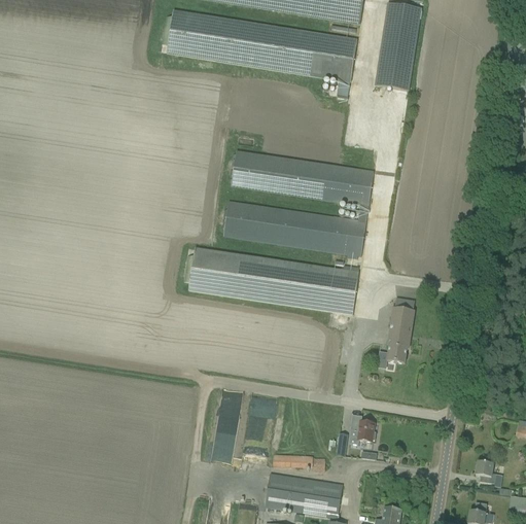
[(216,0),(361,24),(365,0),(216,0)]
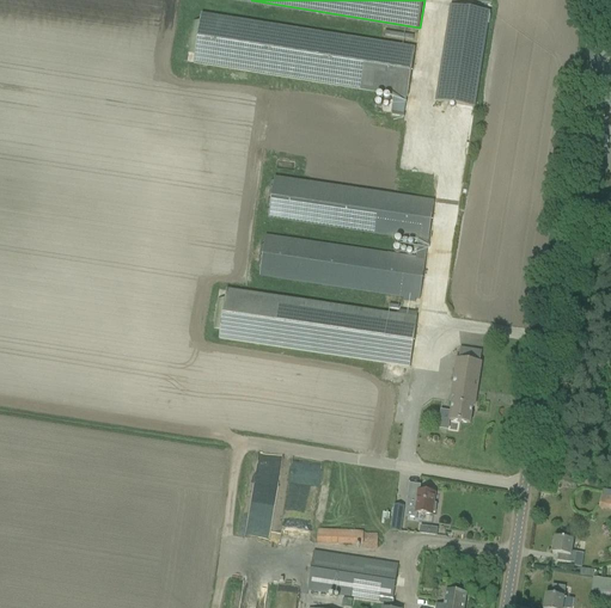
[(492,10),(452,4),(438,99),(476,105),(492,10)]
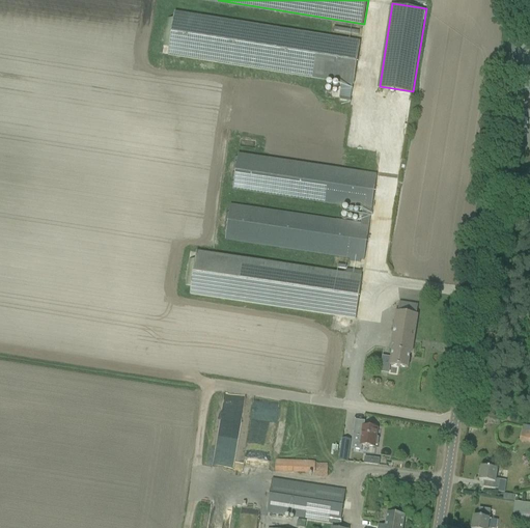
[(340,99),(352,100),(361,40),(175,11),(174,17),(170,45),(169,53),(328,78),(343,81),(340,96),(340,99)]
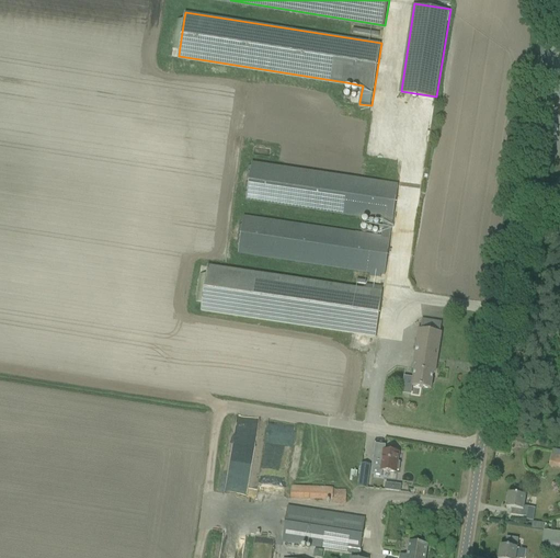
[(386,273),(399,182),(252,160),(247,198),(385,219),(383,235),(244,214),(239,251),(372,271),(370,275),(377,276),(377,275),(383,275),(383,272),(386,273)]
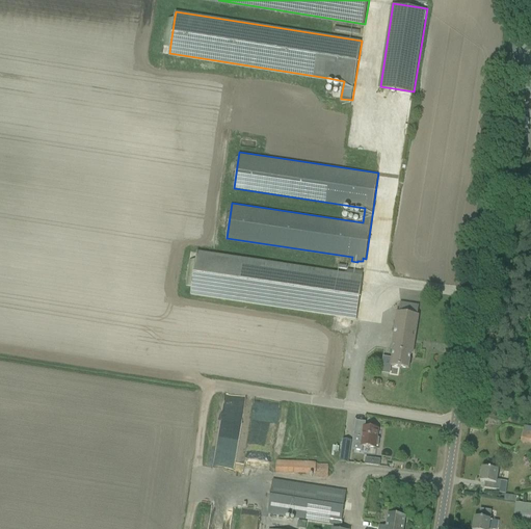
[(197,249),(191,294),(357,319),(364,274),(197,249)]
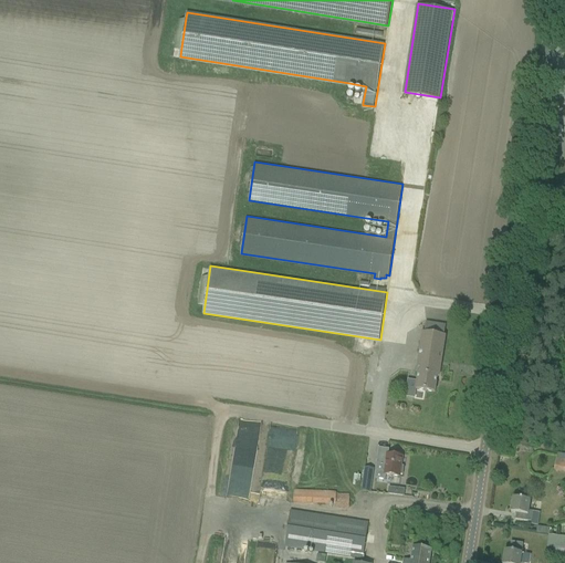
[(417,387),(425,388),(436,391),(439,374),(440,374),(446,333),(445,333),(447,323),(427,320),(426,330),(425,330),(418,372),(419,372),(417,387)]
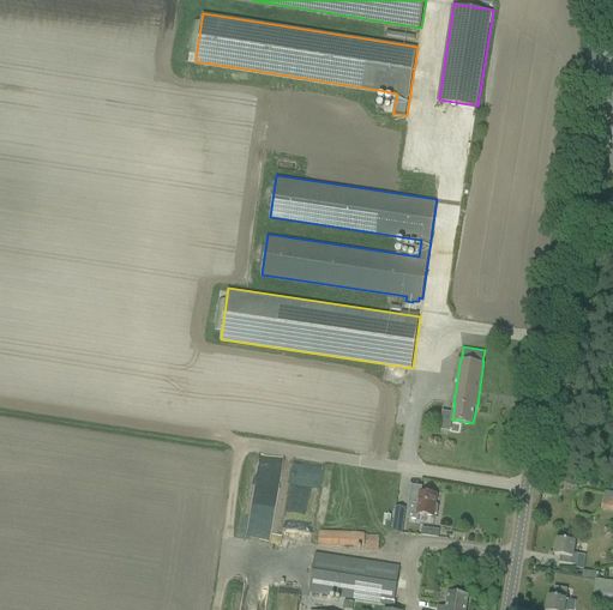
[(376,416),(377,402),(368,400),(367,415),(376,416)]
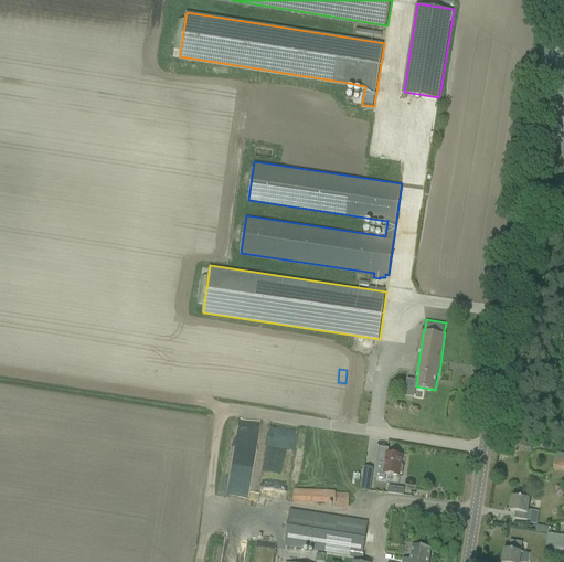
[(404,463),(402,463),(403,454),(389,452),(389,447),(390,447),(390,446),(379,445),(375,476),(383,477),(384,472),(401,474),(401,472),(403,473),(404,463)]
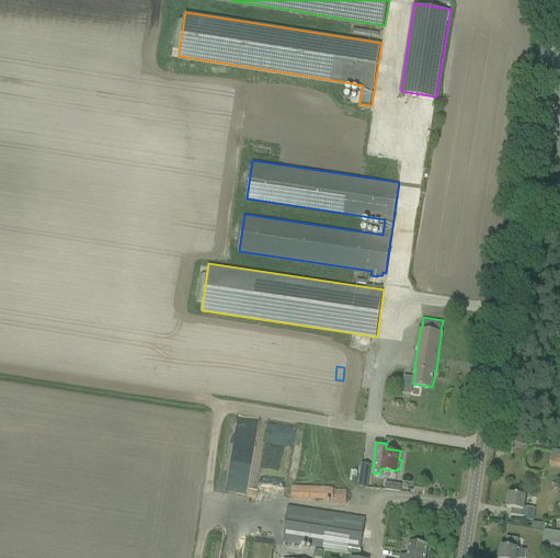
[(559,454),(552,452),(550,464),(559,466),(559,454)]
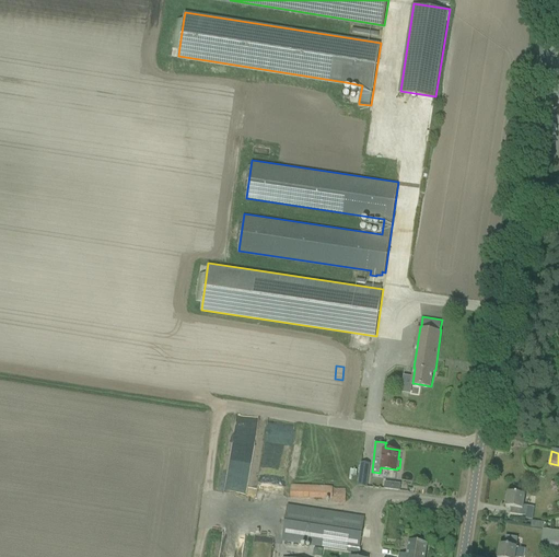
[(371,462),(362,461),(359,484),(368,485),(371,462)]
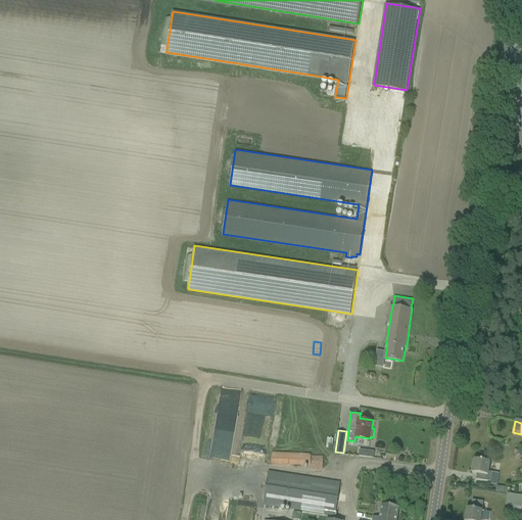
[(272,463),(311,465),(312,455),(312,453),(272,451),(272,461),(272,463)]
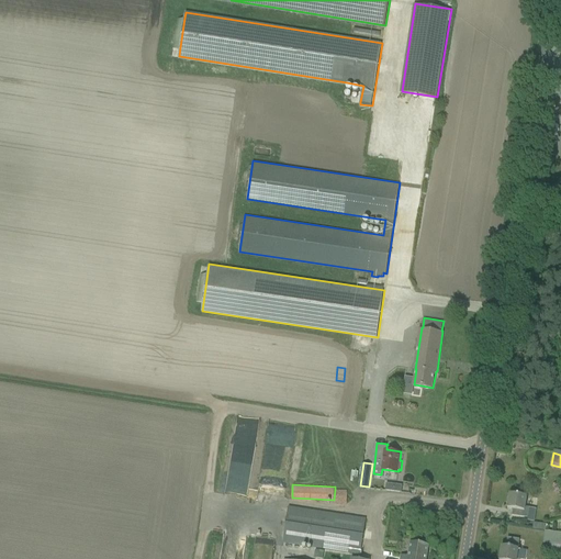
[(511,492),(508,506),(513,507),(513,509),(513,514),(528,516),(530,505),(527,505),(528,494),(511,492)]
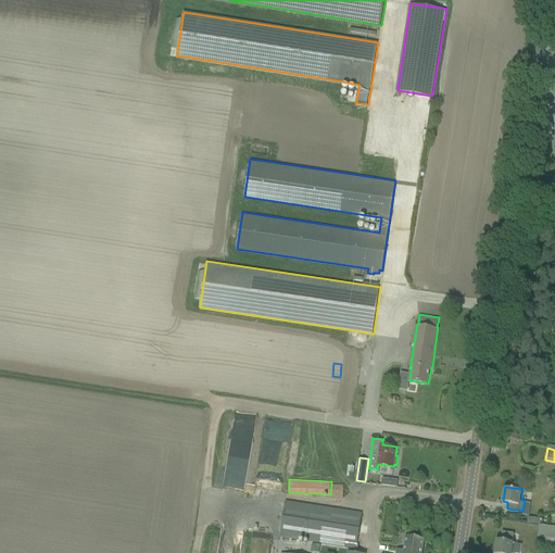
[(363,512),(286,500),(280,536),(357,547),(363,512)]
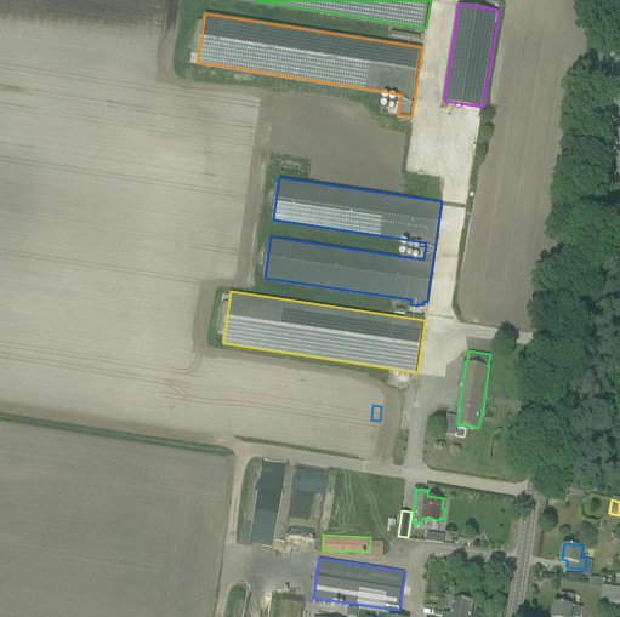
[(609,599),(612,599),(613,586),(603,584),(602,598),(609,599)]
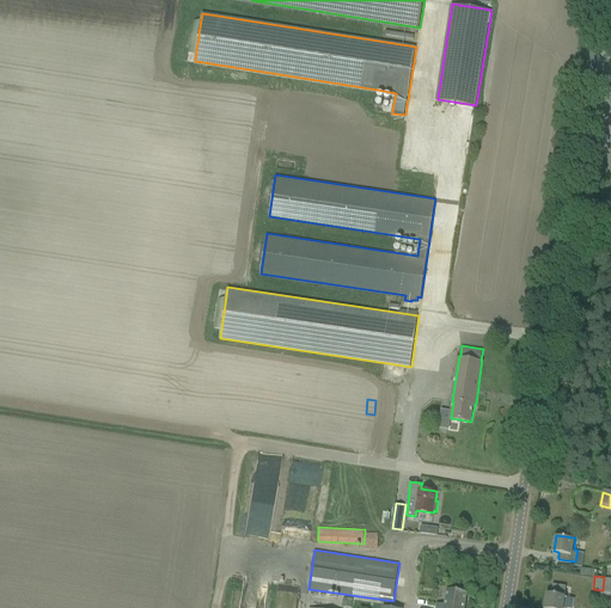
[(569,607),(566,607),(567,596),(566,595),(567,584),(554,583),(553,594),(549,593),(545,607),(569,607)]
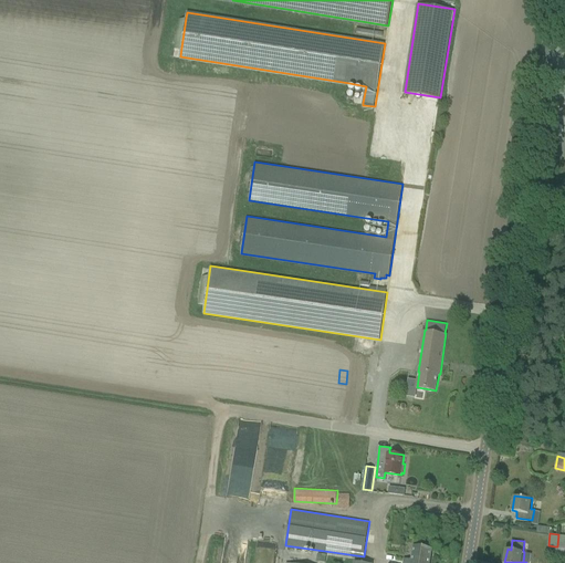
[(403,562),(430,562),(432,548),(415,544),(412,559),(404,558),(403,562)]
